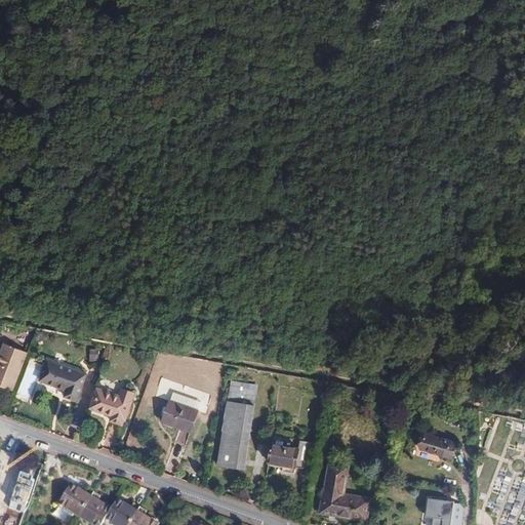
[(19,373),(27,352),(3,344),(0,352),(0,386),(13,391),(19,373)]
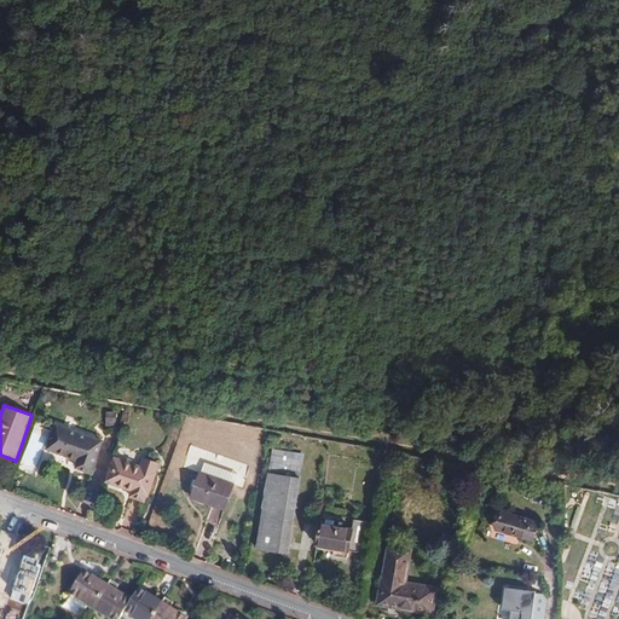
[(117,426),(115,411),(104,412),(106,427),(117,426)]
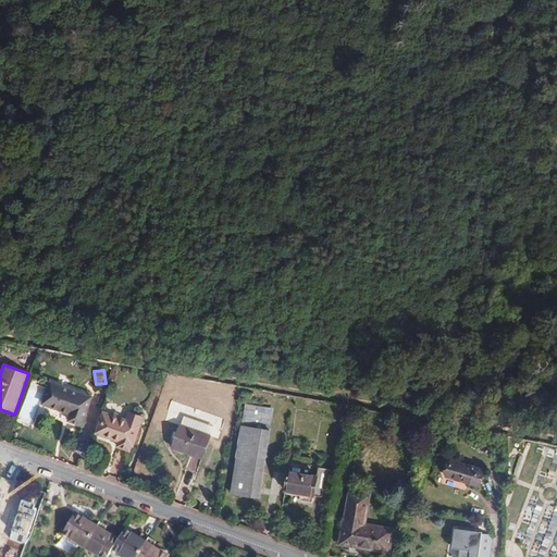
[(42,404),(52,407),(72,413),(70,419),(82,423),(91,395),(60,385),(49,382),(42,404)]
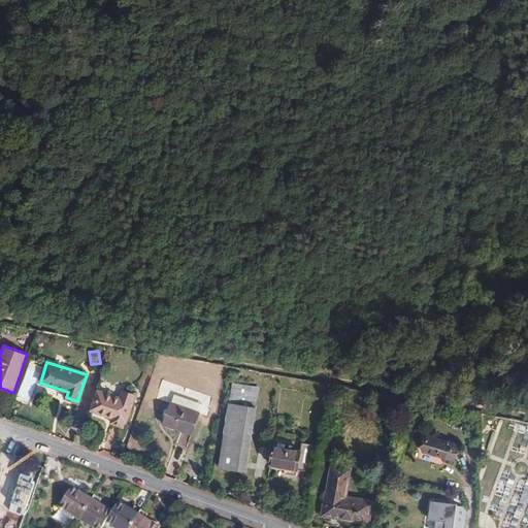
[(232,385),(230,402),(257,405),(258,387),(232,385)]
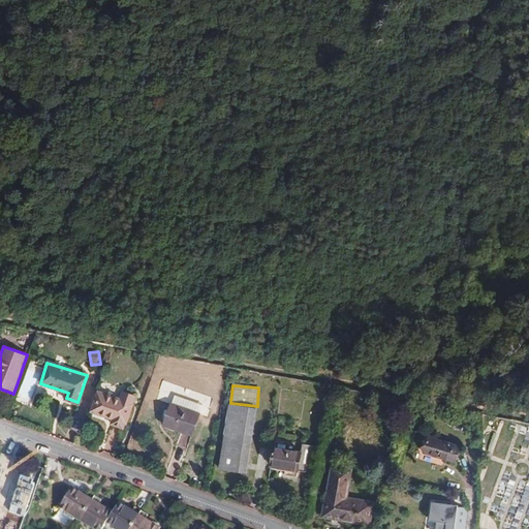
[(127,425),(133,404),(132,404),(135,396),(124,392),(121,400),(97,392),(91,412),(113,419),(112,425),(123,429),(125,424),(127,425)]
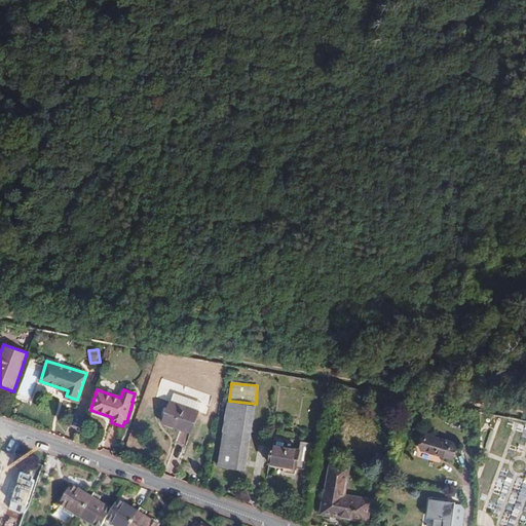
[(162,423),(190,434),(198,412),(171,401),(162,423)]
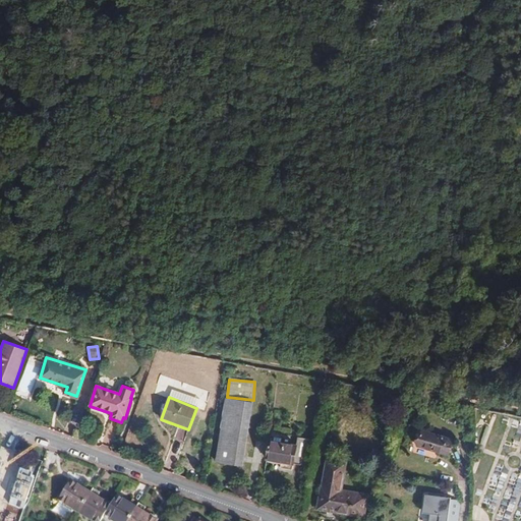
[(244,467),(254,402),(227,398),(217,463),(244,467)]
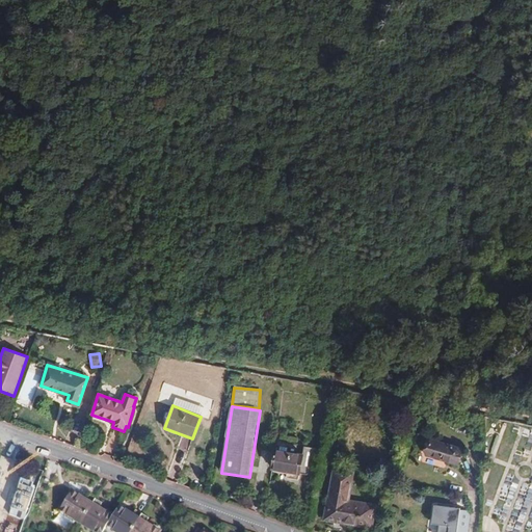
[(458,464),(462,449),(431,440),(427,455),(458,464)]
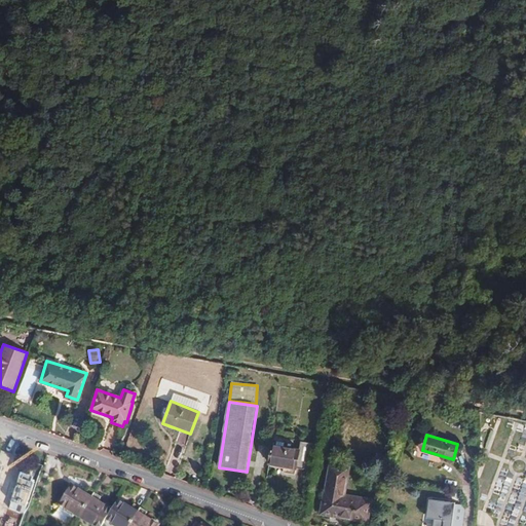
[(312,471),(316,444),(300,442),(299,449),(272,445),(269,463),(285,465),(284,473),(297,475),(298,468),(312,471)]
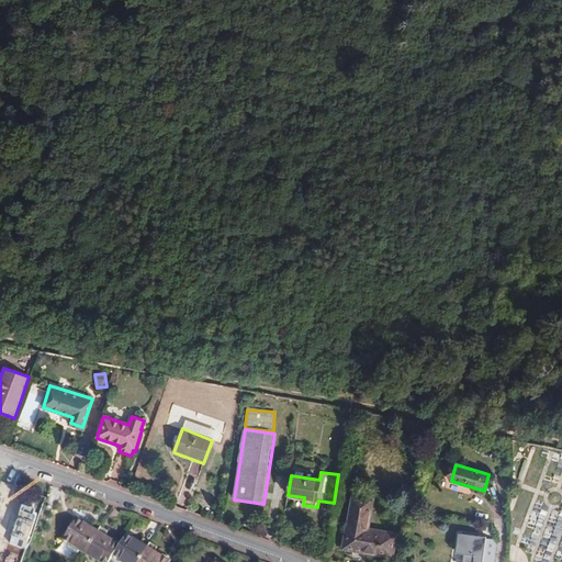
[(396,535),(367,529),(372,501),(353,497),(349,524),(348,524),(344,548),(392,557),(396,535)]
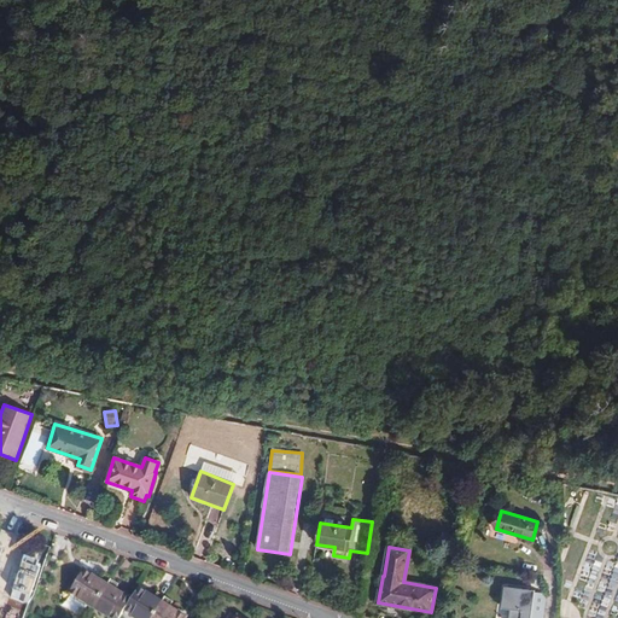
[(10,598),(29,604),(44,560),(25,554),(10,598)]
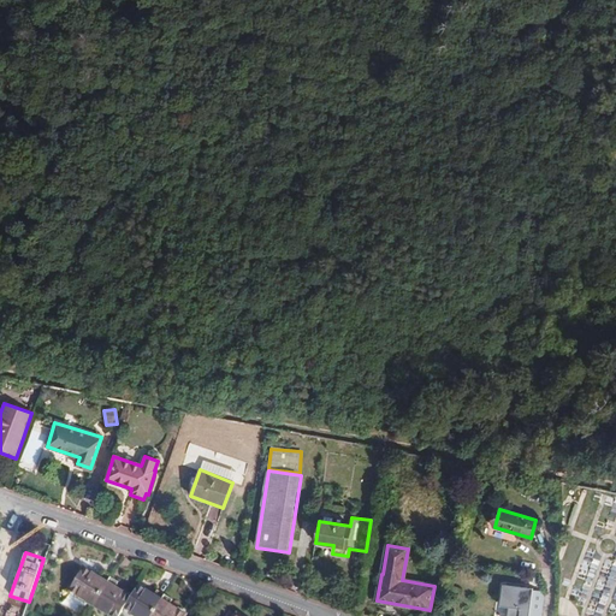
[(130,597),(116,587),(118,582),(102,573),(100,578),(83,568),(69,591),(110,615),(118,615),(124,609),(130,597)]
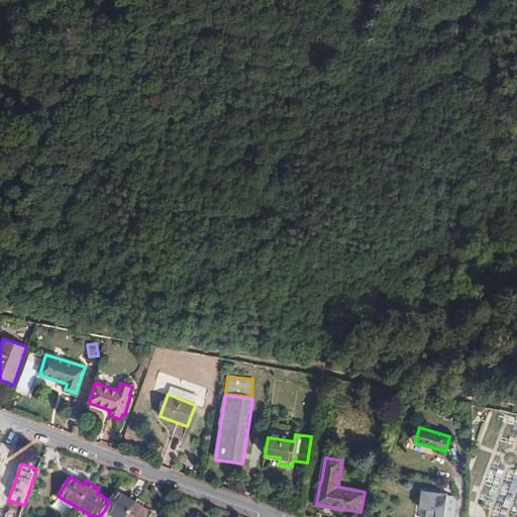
[(153,516),(156,515),(142,508),(144,504),(131,495),(129,499),(115,491),(109,501),(104,511),(112,516),(153,516)]
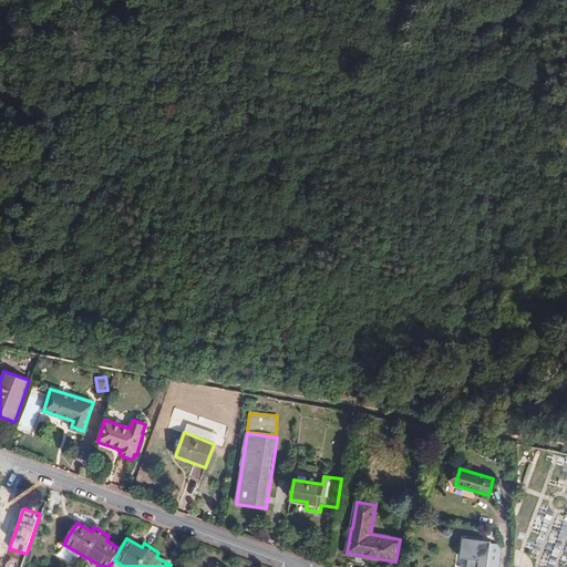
[(497,566),(501,544),(464,539),(462,560),(470,560),(468,566),(497,566)]
